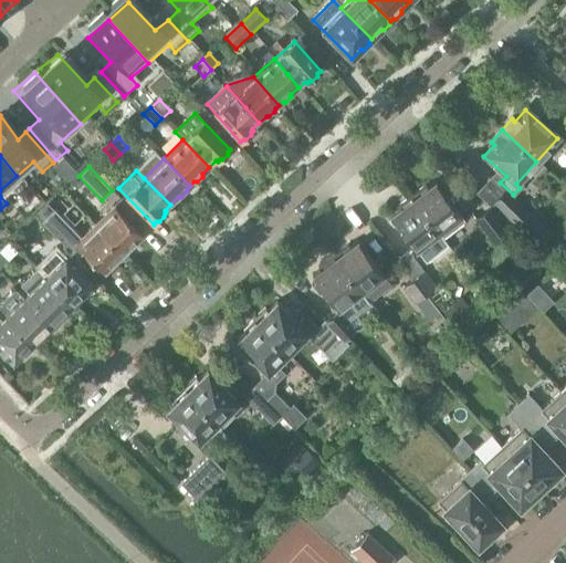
[(410,198),(442,240),(464,222),(435,184),(427,189),(425,186),(410,198)]
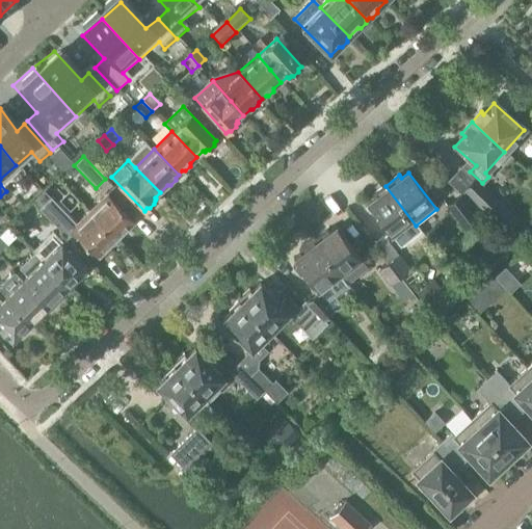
[(516,222),(506,212),(475,182),(463,193),(506,233),(516,222)]
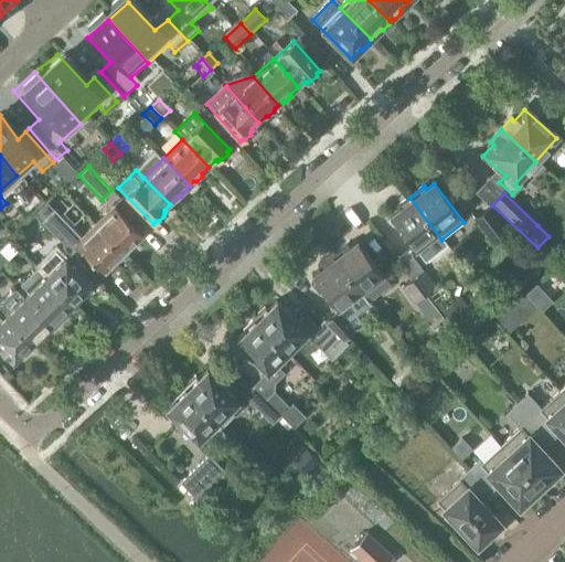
[(441,240),(409,198),(394,210),(396,212),(390,218),(419,256),(441,240)]
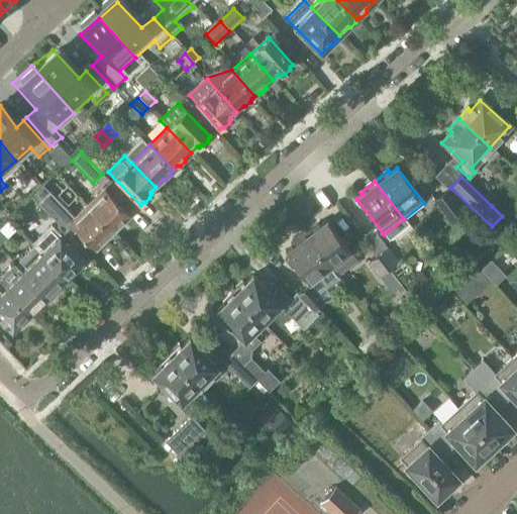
[(104,189),(86,206),(113,233),(122,225),(122,222),(129,215),(104,189)]
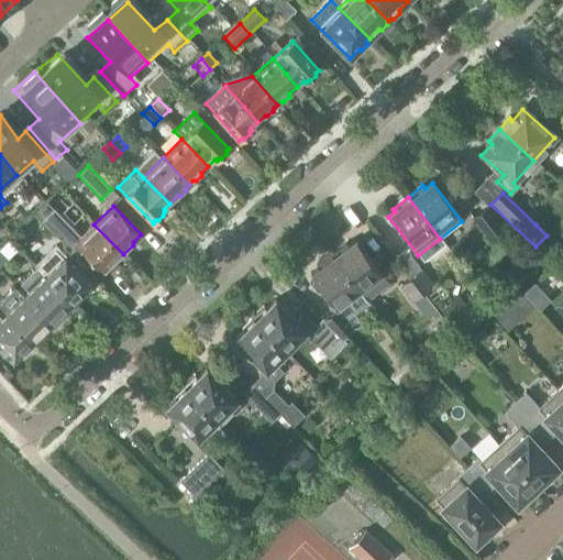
[(488,206),(472,219),(492,244),(508,231),(488,206)]
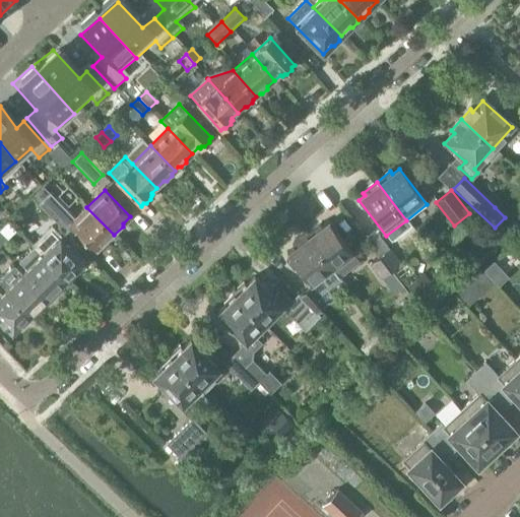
[(71,220),(48,197),(39,205),(70,238),(77,232),(94,251),(102,244),(105,244),(114,235),(86,207),(85,206),(71,220)]
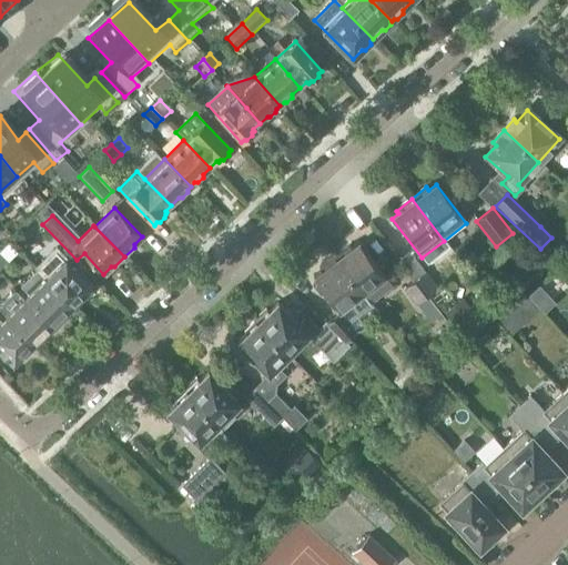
[(392,288),(359,244),(352,251),(350,248),(334,259),(369,305),(392,288)]
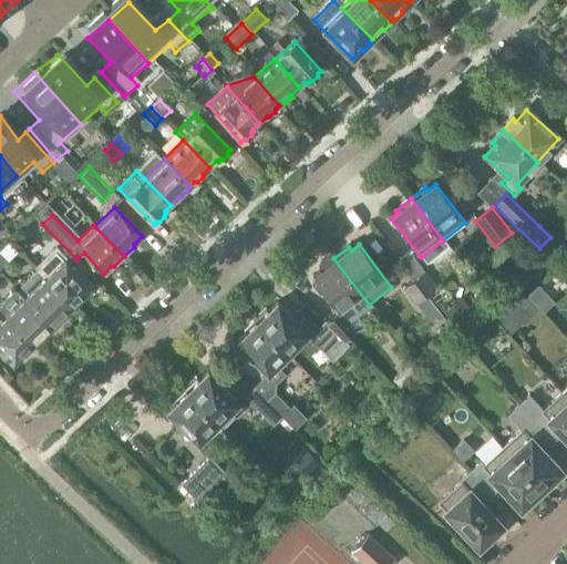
[(55,254),(38,270),(44,278),(71,305),(81,294),(83,296),(93,286),(79,272),(84,267),(71,256),(65,262),(55,254)]
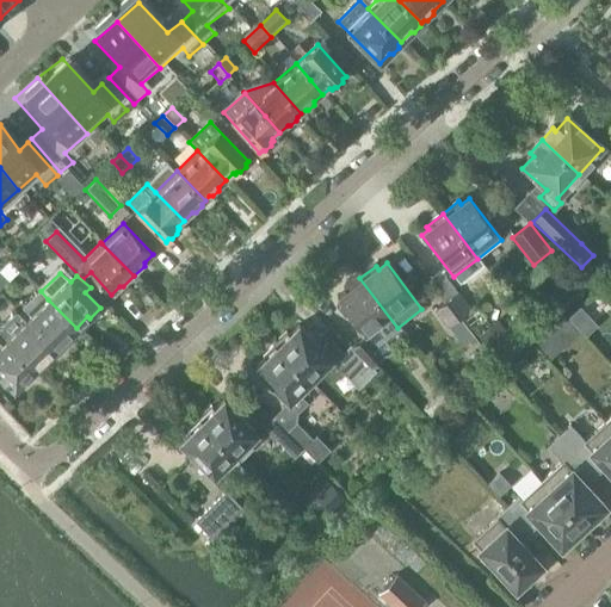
[(443,302),(458,321),(470,313),(440,273),(429,283),(443,302)]
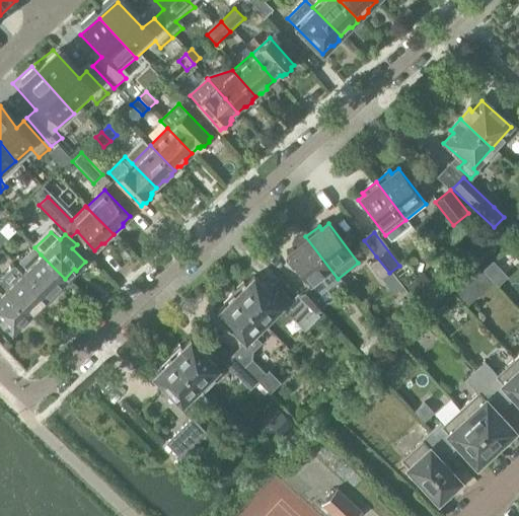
[(338,280),(338,279),(305,236),(292,247),(294,250),(287,255),(307,282),(294,292),(314,312),(322,303),(317,296),(338,280)]
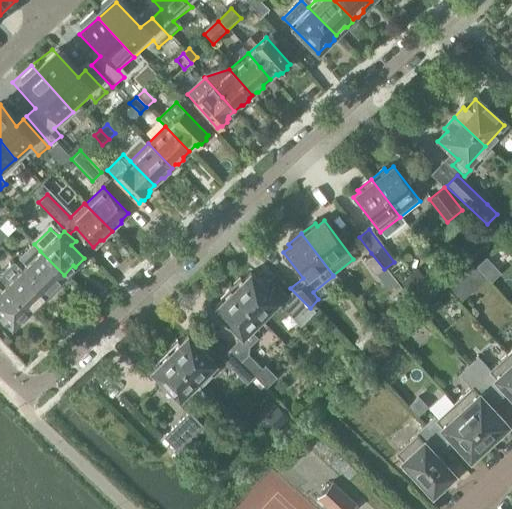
[(25,266),(25,267),(37,279),(33,283),(44,294),(64,275),(40,251),(34,244),(19,259),(25,266)]
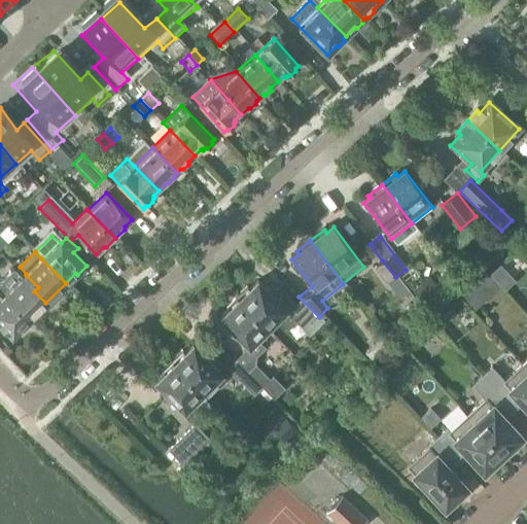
[(382,260),(373,268),(386,285),(395,277),(382,260)]
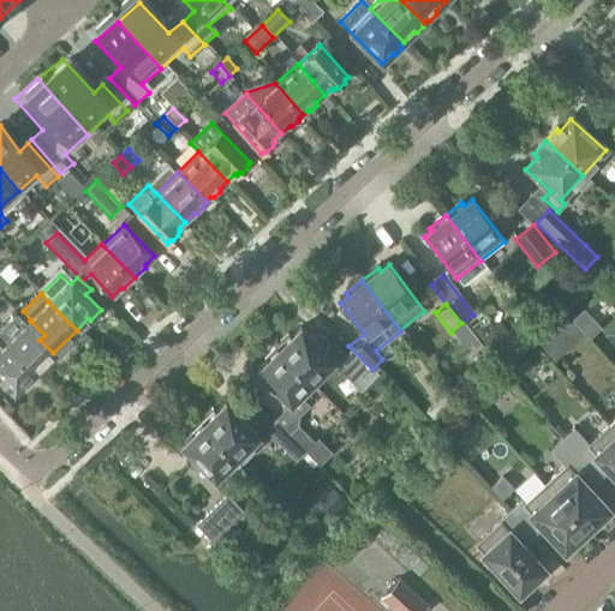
[(583,310),(571,322),(587,340),(599,328),(583,310)]
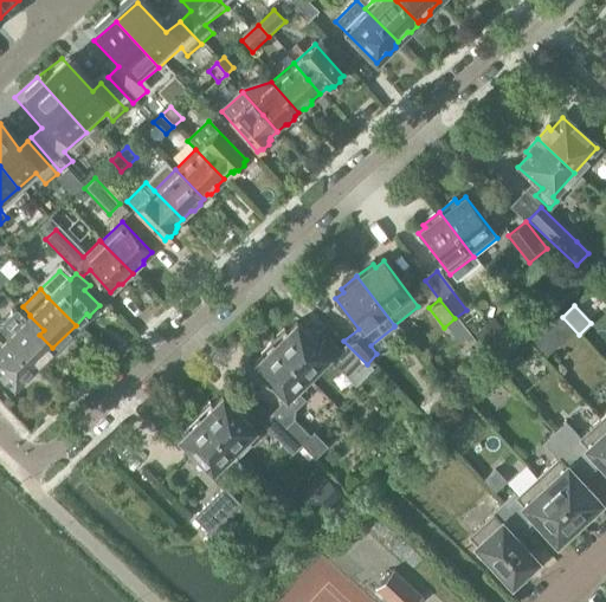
[(18,309),(0,324),(0,332),(6,338),(33,367),(52,348),(39,335),(44,330),(30,316),(27,318),(18,309)]
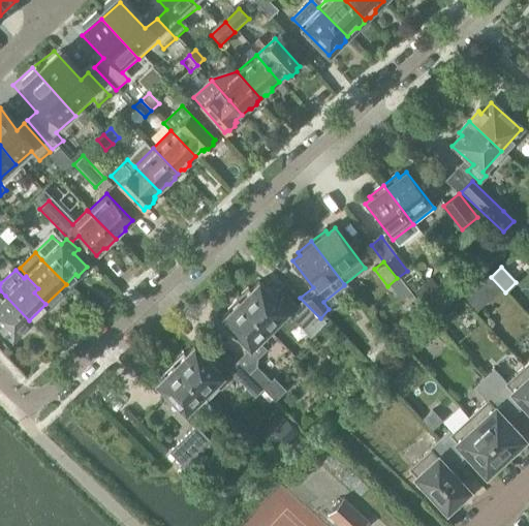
[(430,278),(411,291),(423,306),(440,292),(430,278)]
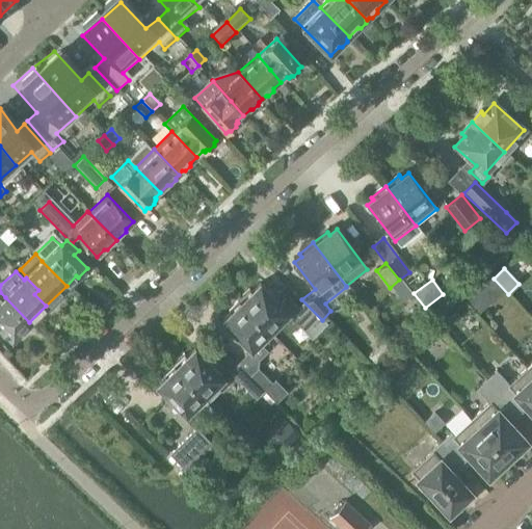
[(249,290),(238,301),(269,333),(288,315),(311,338),(324,324),(302,300),(296,306),(285,294),(275,299),(260,284),(251,292),(249,290)]
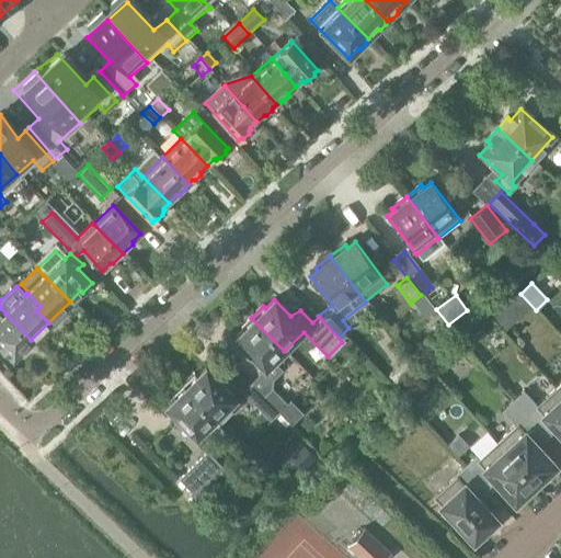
[(31,340),(6,314),(0,308),(0,344),(1,345),(0,346),(0,349),(12,362),(22,353),(20,351),(31,340)]
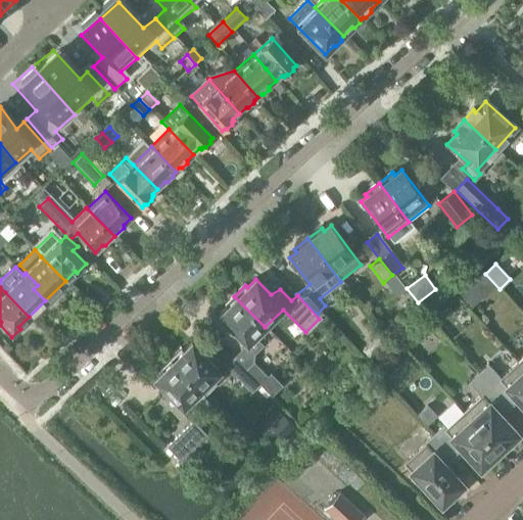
[(265,327),(234,296),(225,305),(227,308),(219,317),(247,345),(234,359),(260,386),(272,397),(283,387),(271,375),(268,378),(253,364),(254,356),(264,346),(254,338),(265,327)]
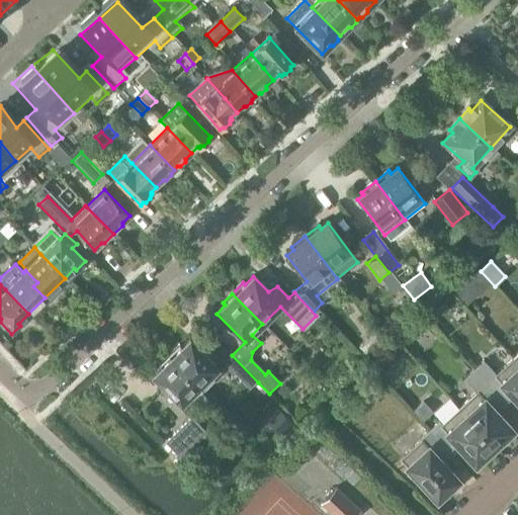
[(168,356),(199,388),(218,368),(189,340),(181,348),(179,346),(168,356)]
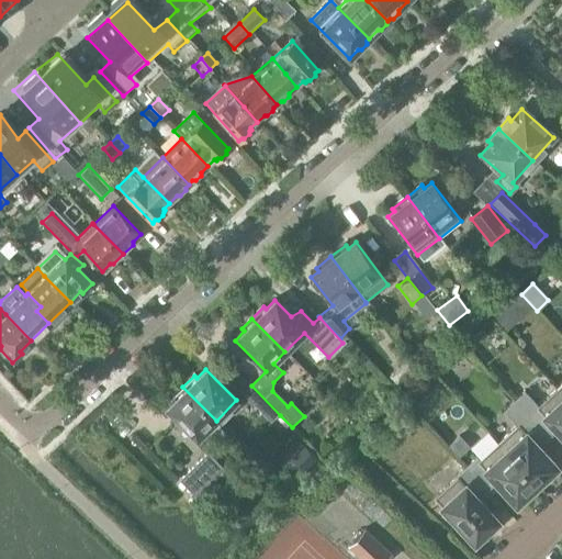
[(394,369),(385,378),(395,388),(404,378),(394,369)]
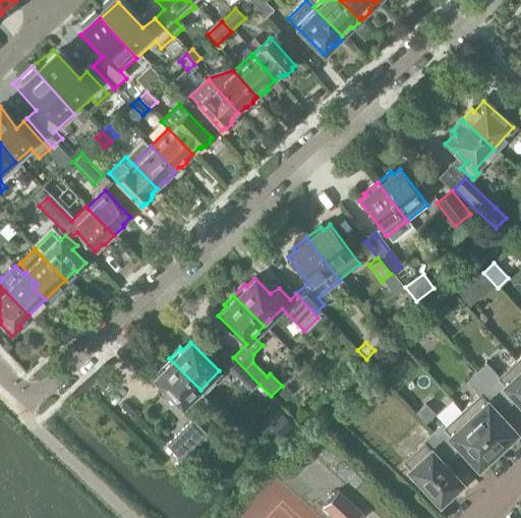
[(259,385),(233,357),(223,366),(249,393),(259,385)]
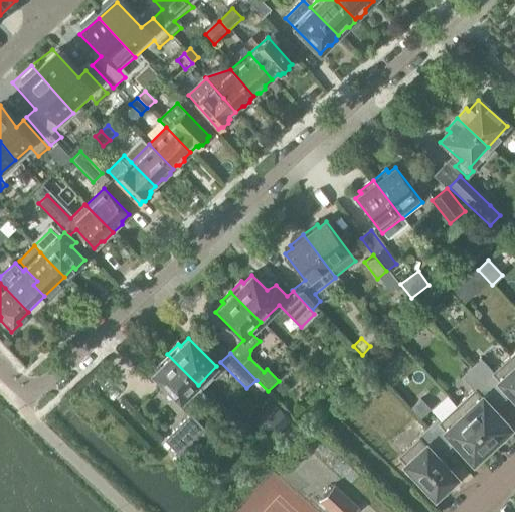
[(198,385),(167,354),(158,364),(160,366),(152,374),(180,402),(198,385)]
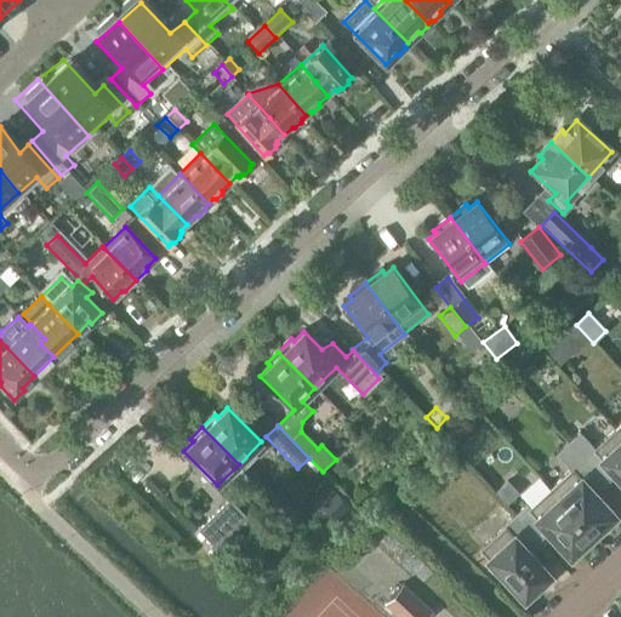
[(579,434),(568,444),(605,486),(616,476),(620,481),(620,436),(615,432),(594,451),(579,434)]
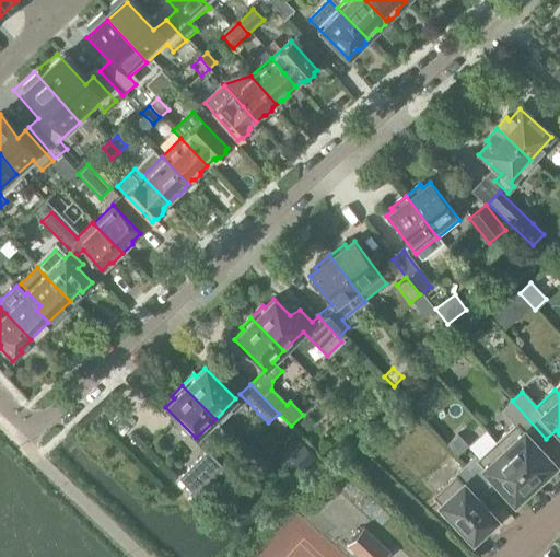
[(546,439),(512,401),(502,410),(516,426),(497,443),(534,484),(553,466),(536,447),(546,439)]
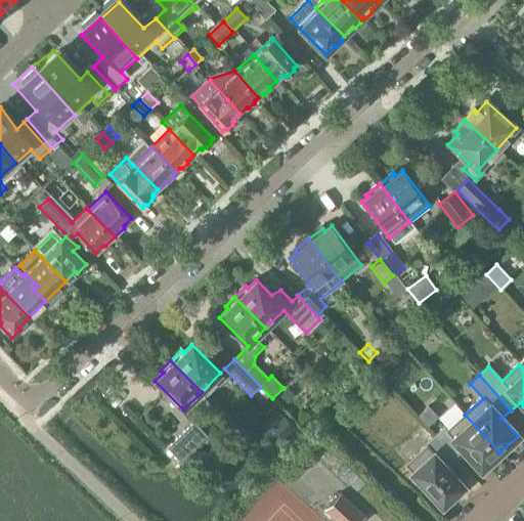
[(428,406),(419,417),(429,427),(439,418),(428,406)]
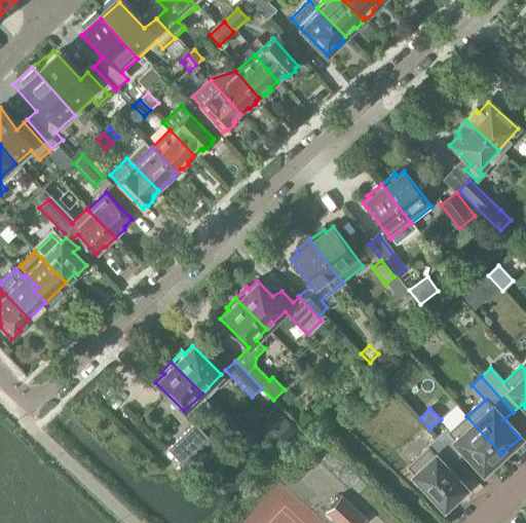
[(437,439),(456,460),(465,452),(483,472),(501,454),(466,416),(449,433),(446,430),(437,439)]
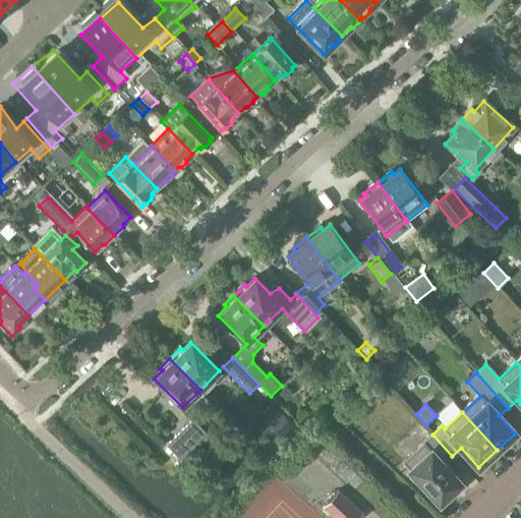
[(279,414),(266,426),(275,437),(289,424),(279,414)]
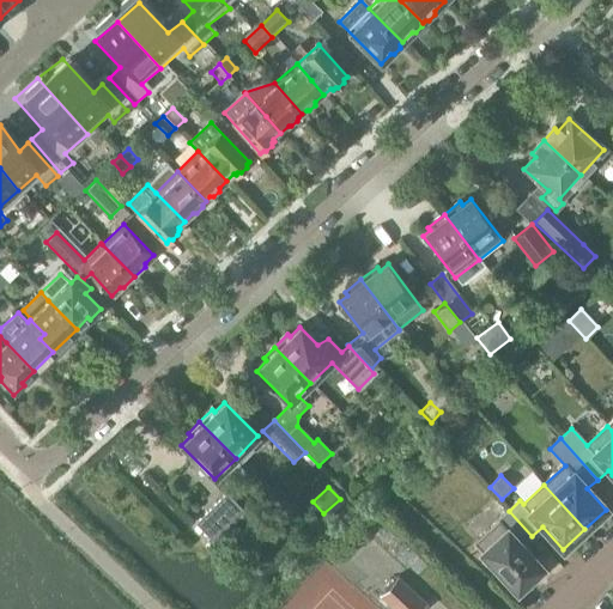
[(214,542),(242,515),(225,498),(198,524),(214,542)]
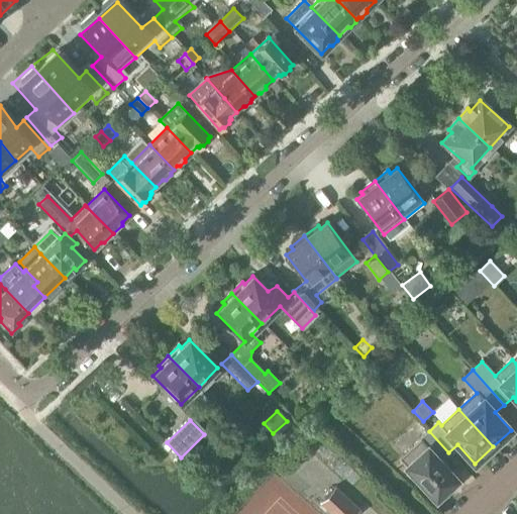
[(448,452),(429,431),(420,439),(421,440),(400,459),(436,499),(437,498),(439,500),(448,492),(446,490),(457,480),(439,460),(448,452)]
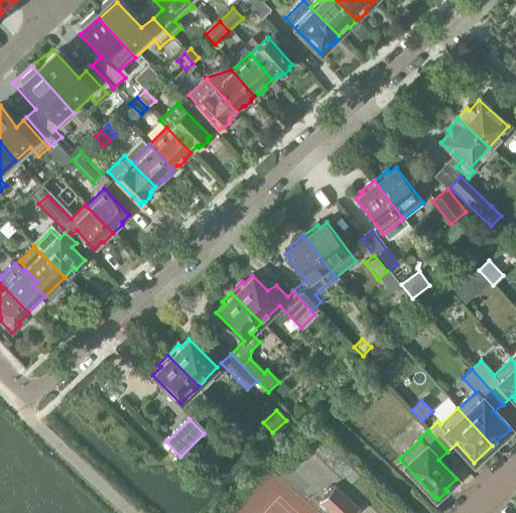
[(335,486),(318,503),(329,512),(355,512),(359,509),(335,486)]
